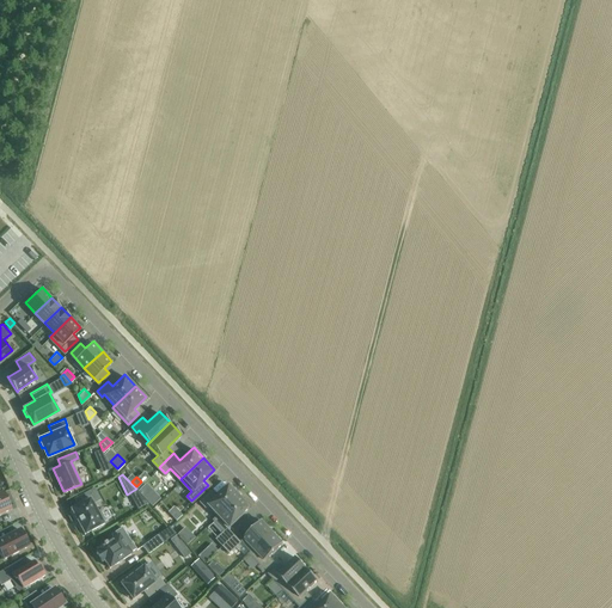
[(146,480),(138,489),(145,496),(153,489),(146,480)]
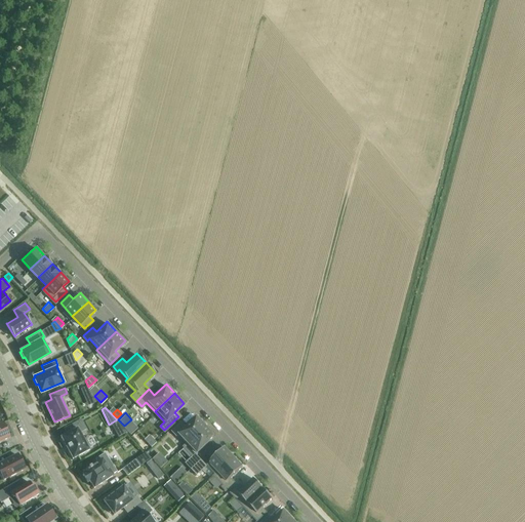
[(173,428),(171,429),(175,434),(177,432),(187,441),(204,425),(195,414),(185,425),(180,420),(173,428)]
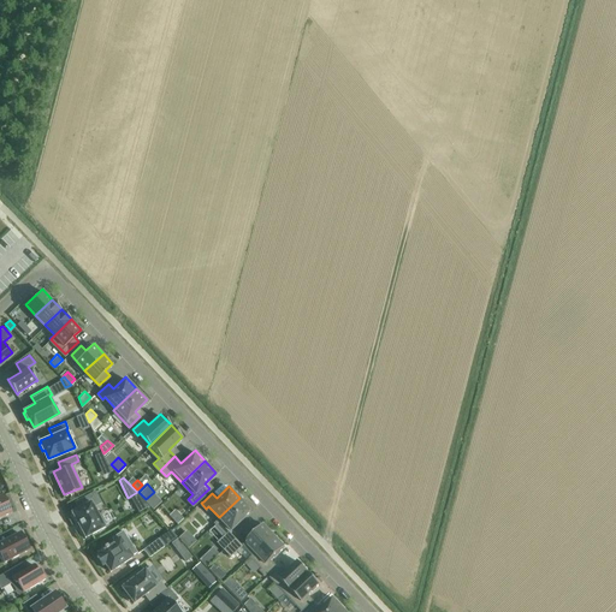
[(93,505),(101,500),(95,489),(76,500),(80,506),(71,510),(86,535),(104,526),(93,505)]
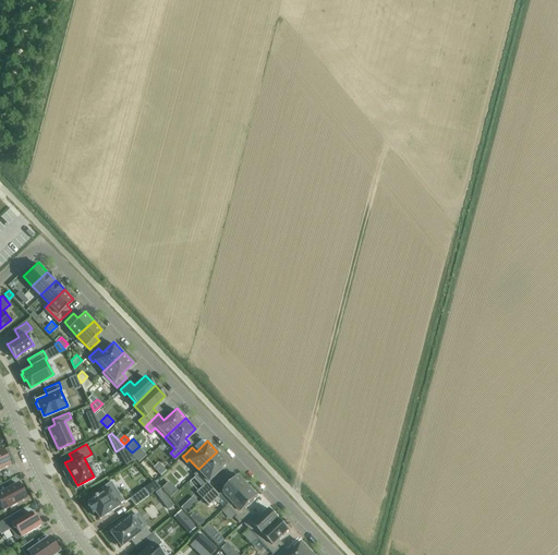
[(124,446),(119,449),(123,459),(132,455),(124,446)]
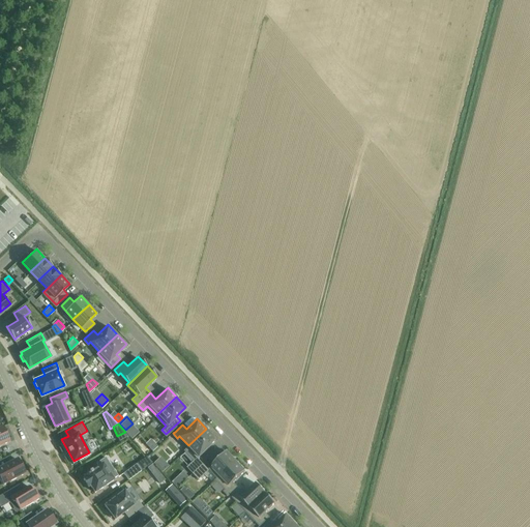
[(0,443),(9,440),(2,425),(0,426),(0,443)]
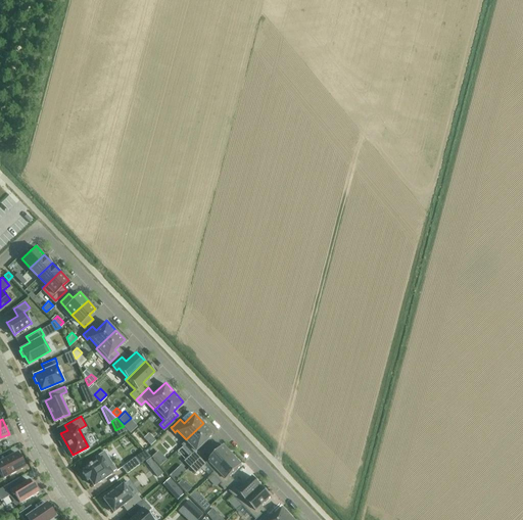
[(186,439),(183,442),(191,453),(194,451),(195,450),(212,432),(203,423),(186,439)]
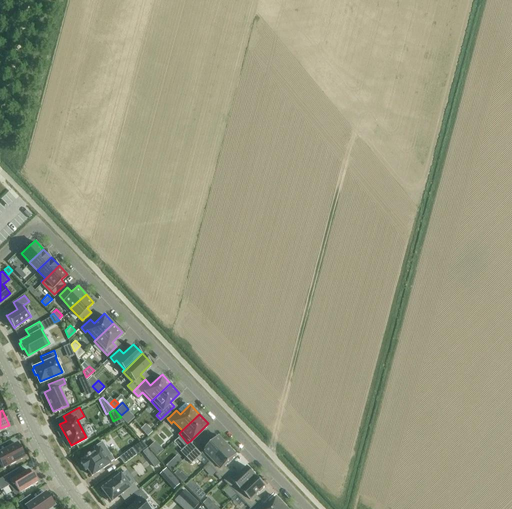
[(146,421),(141,426),(148,433),(153,428),(146,421)]
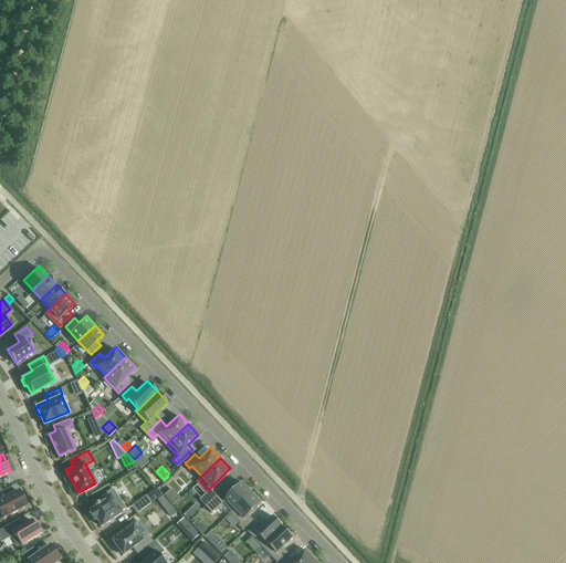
[(231,510),(231,511),(252,491),(242,480),(227,496),(222,499),(232,509),(231,510)]
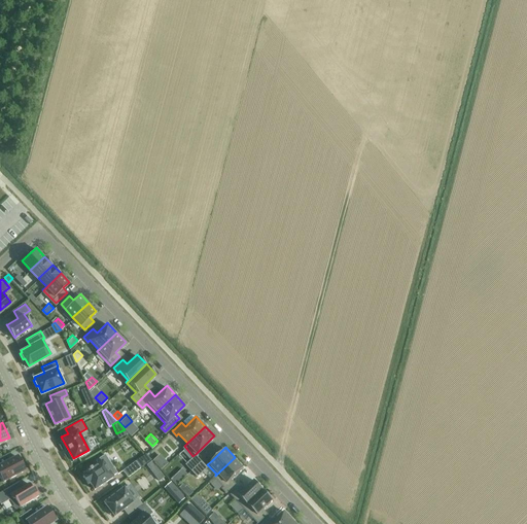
[(146,451),(136,459),(140,465),(151,457),(146,451)]
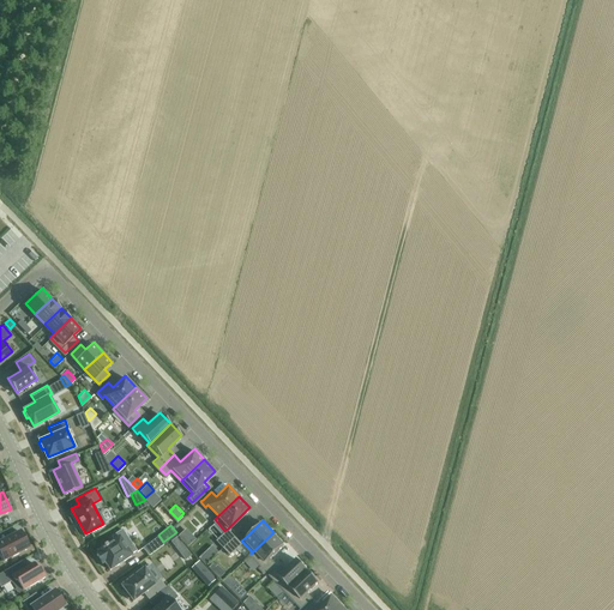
[(0,531),(0,553),(2,559),(29,545),(28,543),(29,542),(25,535),(23,536),(20,529),(11,533),(8,527),(0,531)]
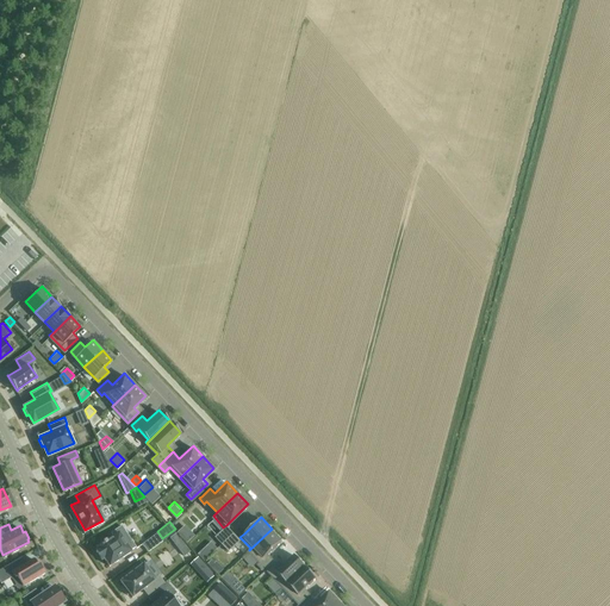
[(136,544),(134,541),(124,528),(120,524),(111,530),(113,535),(106,539),(105,538),(103,541),(97,545),(98,548),(95,549),(101,557),(104,556),(109,564),(116,560),(117,560),(131,550),(130,549),(136,544)]
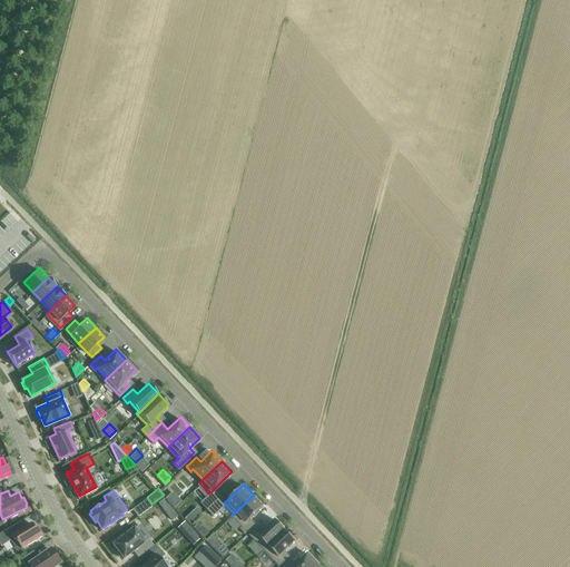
[(202,500),(207,507),(217,498),(212,491),(208,494),(202,500)]
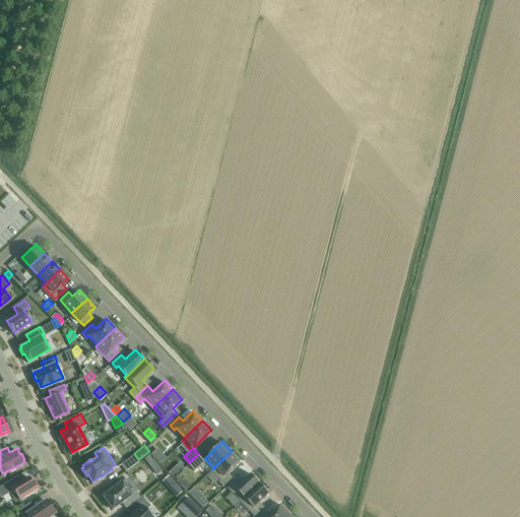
[(219,480),(223,485),(233,476),(229,471),(241,460),(232,451),(212,469),(221,478),(219,480)]
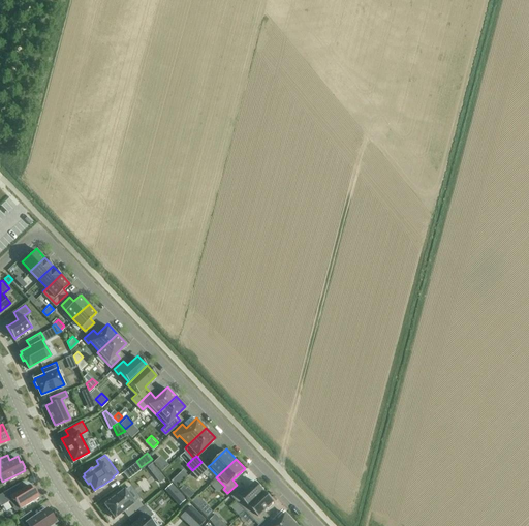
[(141,467),(136,461),(123,470),(128,477),(141,467)]
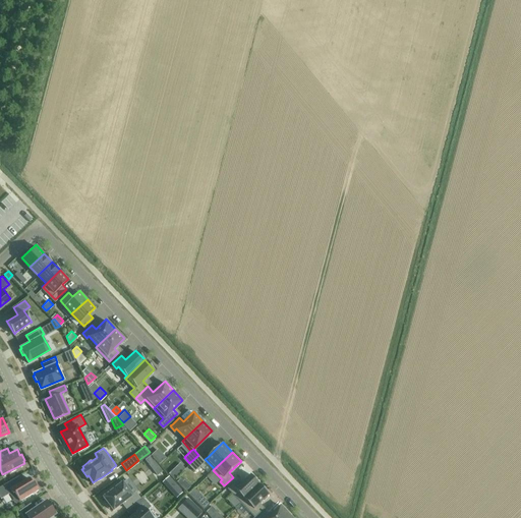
[(150,454),(145,457),(150,463),(155,459),(150,454)]
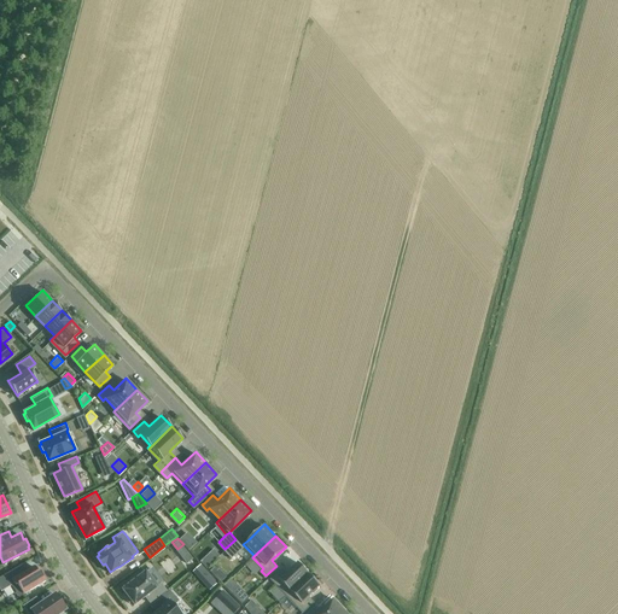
[(242,545),(235,539),(225,549),(231,555),(242,545)]
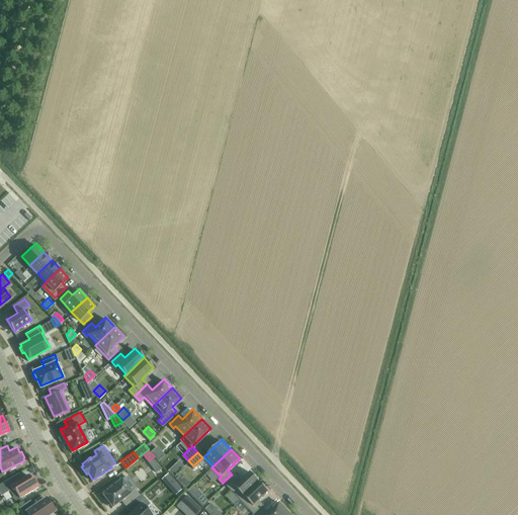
[(31,478),(25,467),(0,482),(0,492),(1,494),(9,489),(10,491),(14,489),(19,497),(38,486),(33,477),(31,478)]
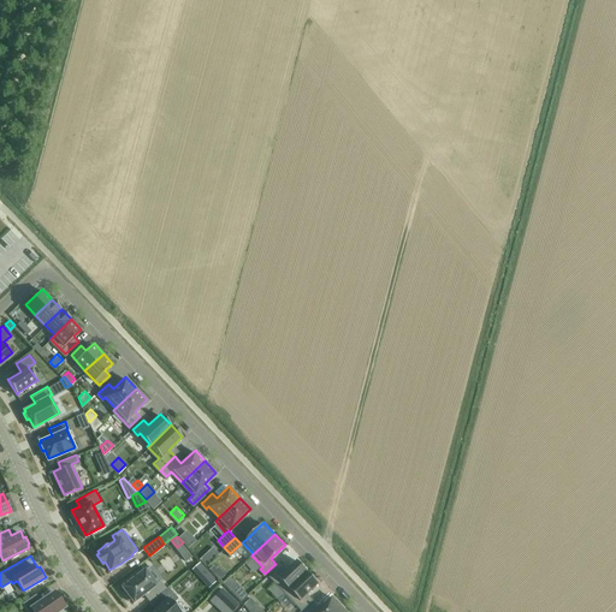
[(200,559),(194,565),(201,574),(207,568),(200,559)]
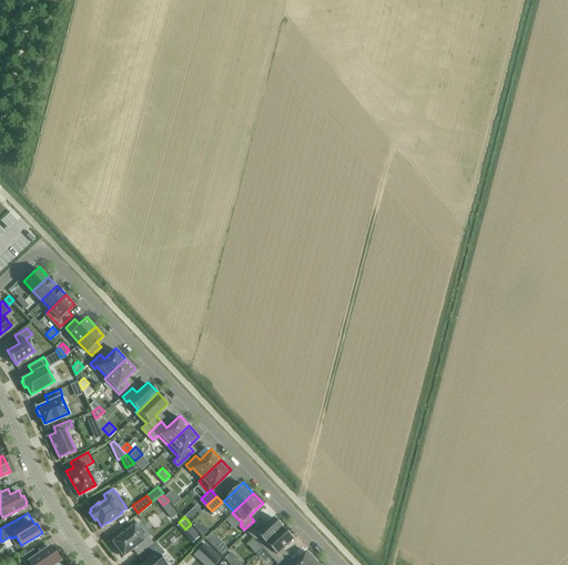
[(285,526),(275,516),(264,526),(260,522),(250,531),(264,546),(285,526)]
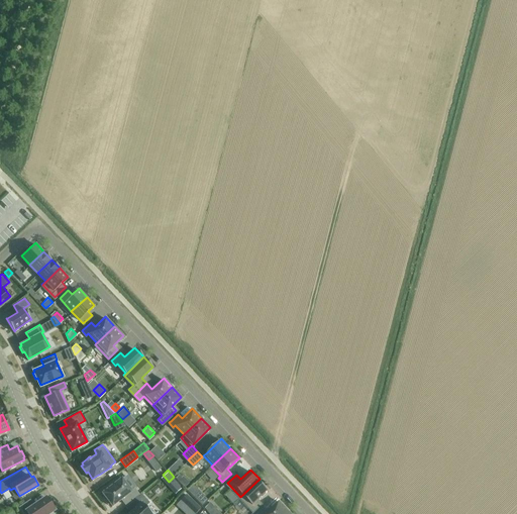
[(105,495),(103,497),(108,503),(110,501),(112,505),(121,497),(125,503),(138,492),(134,487),(130,489),(120,475),(106,486),(107,488),(102,492),(105,495)]
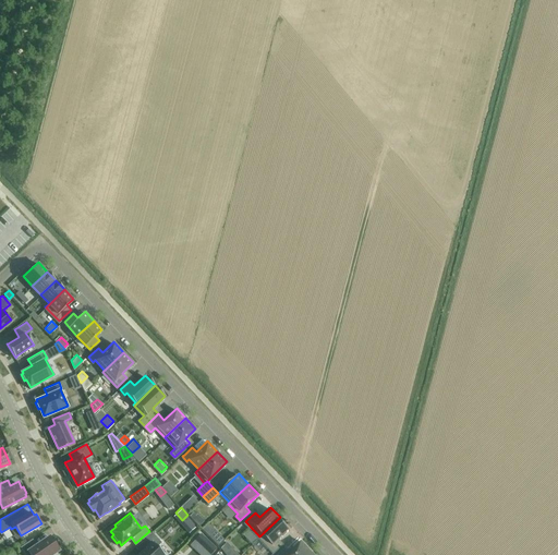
[(283,543),(279,538),(282,534),(290,528),(280,517),(259,537),(274,552),(283,543)]
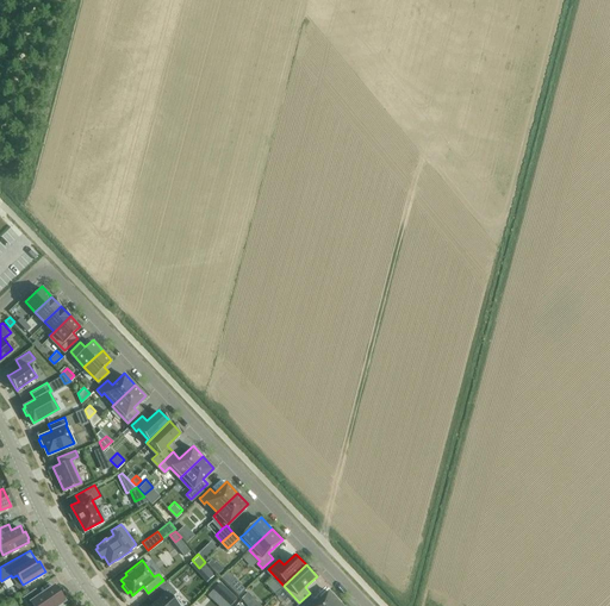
[(231,573),(224,580),(237,593),(244,586),(231,573)]
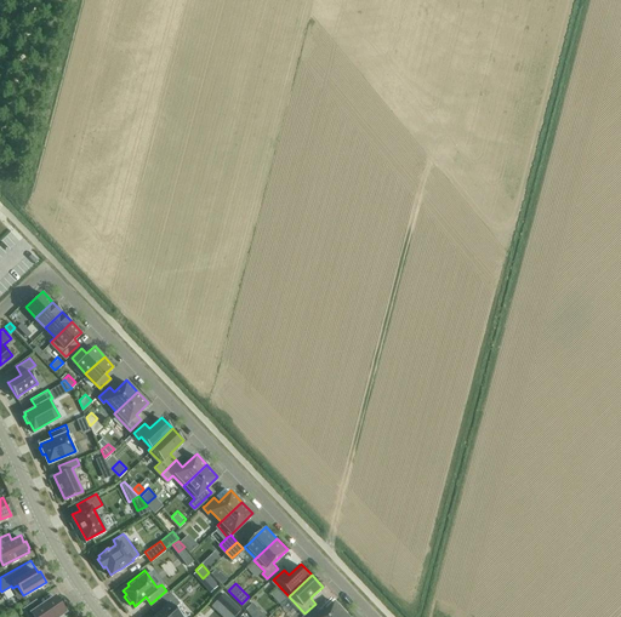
[(157,613),(152,616),(181,616),(172,607),(180,601),(170,590),(152,607),(157,613)]
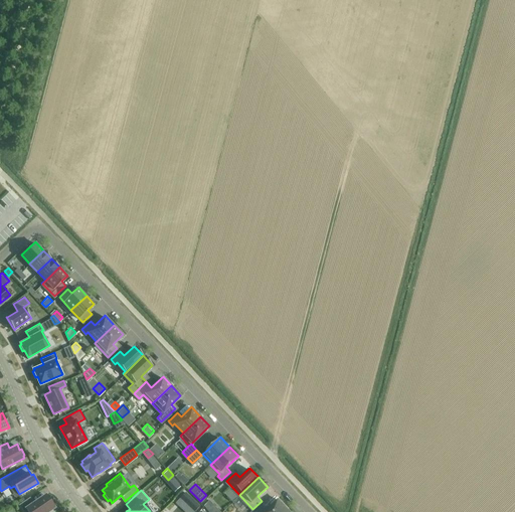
[(185,490),(180,496),(194,510),(200,504),(185,490)]
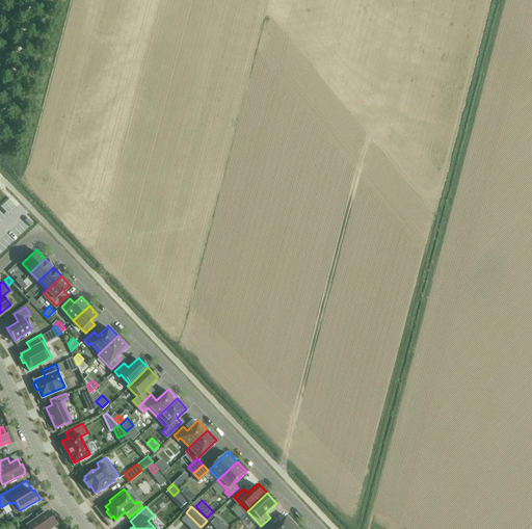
[(31,513),(21,520),(26,528),(30,528),(47,528),(56,523),(47,510),(38,516),(35,519),(34,518),(34,519),(31,513)]
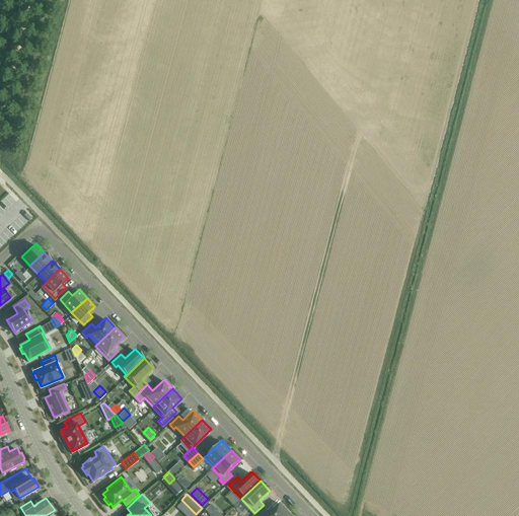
[(211,502),(205,508),(210,512),(216,507),(211,502)]
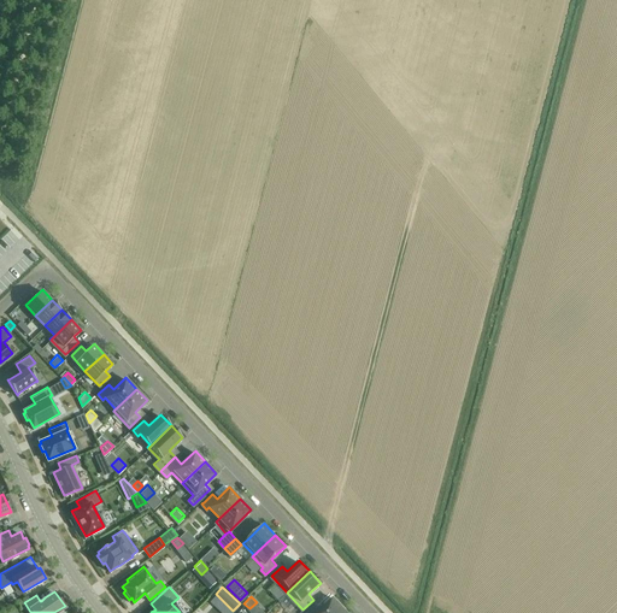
[(339,612),(344,608),(334,596),(321,608),(316,603),(307,611),(305,612),(339,612)]
